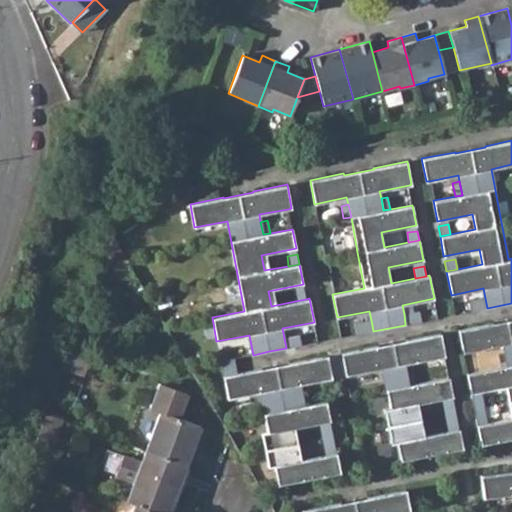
[(293,291),(295,301),(306,299),(304,289),(293,291)]
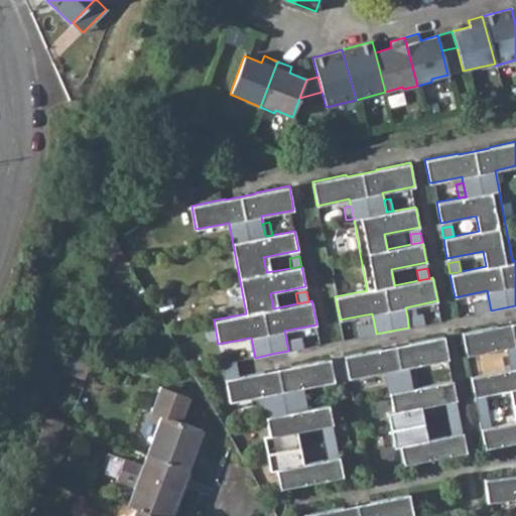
[(473,303),(475,314),(491,310),(489,300),(473,303)]
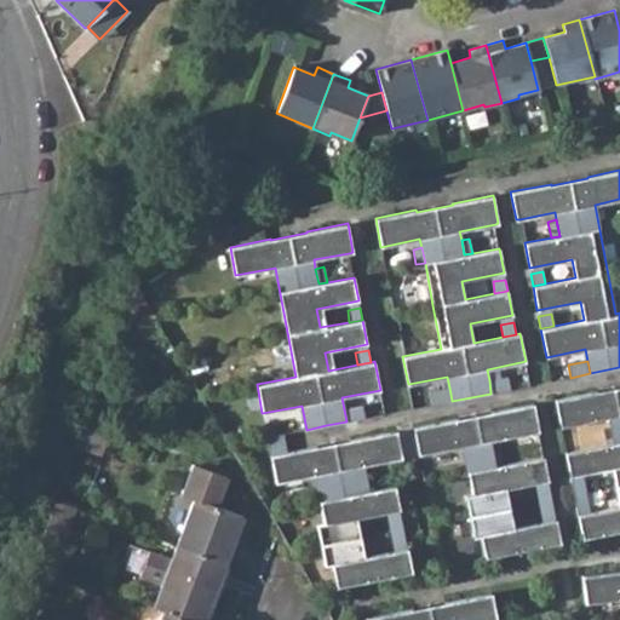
[(489,380),(491,394),(511,389),(509,377),(489,380)]
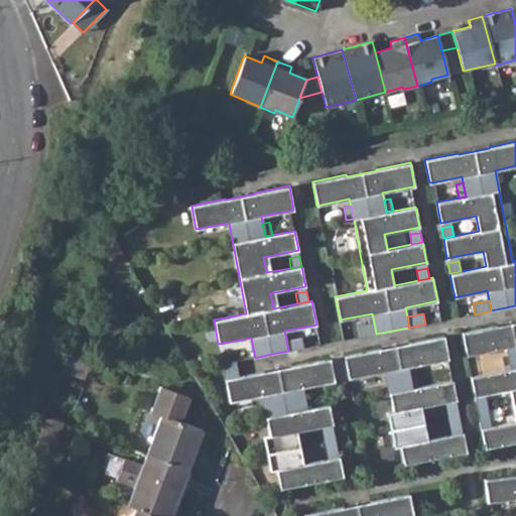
[(358,326),(360,337),(376,334),(374,323),(358,326)]
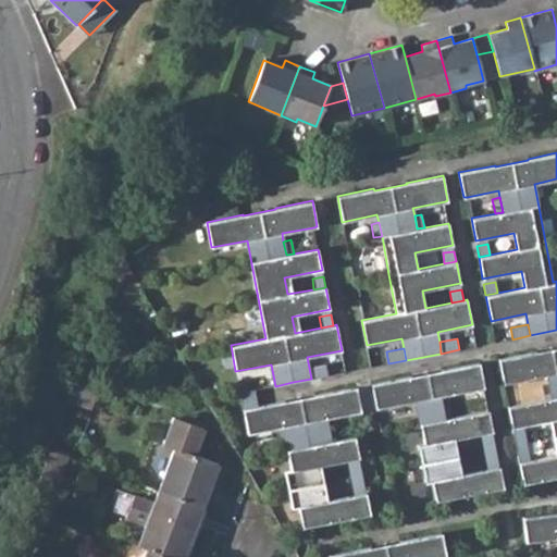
[(535,350),(498,358),(503,383),(547,374),(549,382),(552,397),(545,398),(508,406),(512,426),(549,419),(556,453),(556,454),(519,461),(523,483),(556,475),(556,348),(536,353),(535,350)]
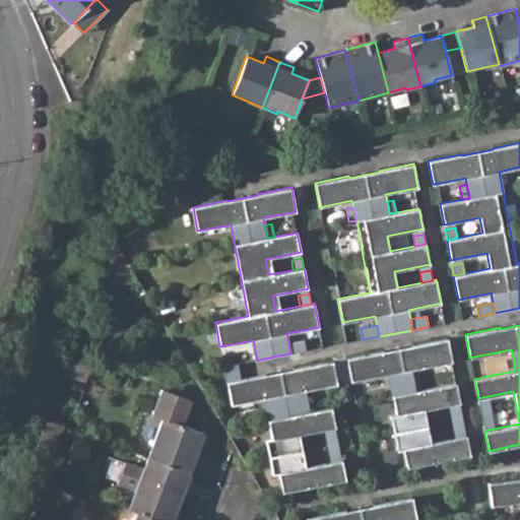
[(384,350),(346,359),(348,369),(350,380),(350,381),(388,373),(396,413),(390,414),(397,450),(403,448),(406,467),(469,455),(466,435),(430,442),(424,409),(460,402),(456,383),(420,389),(414,391),(411,377),(410,369),(451,361),(447,338),(411,345),(412,346),(384,351),(384,350)]
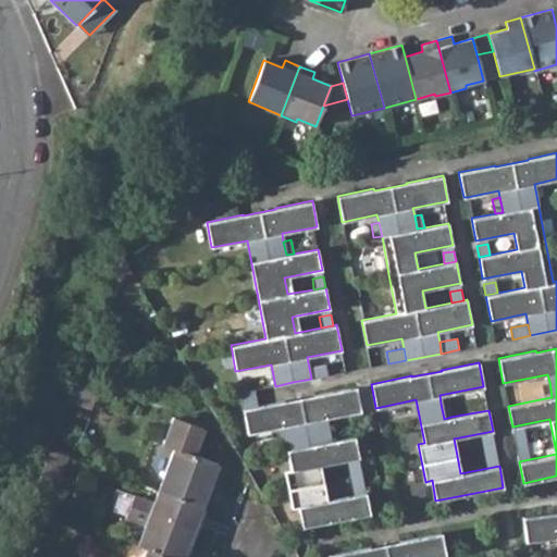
[(309,368),(311,379),(329,375),(326,364),(309,368)]
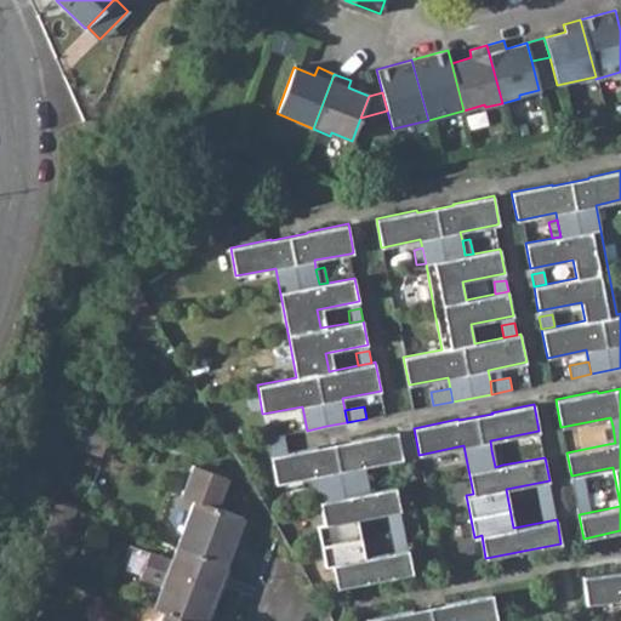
[(605,428),(608,444),(615,443),(613,426),(605,428)]
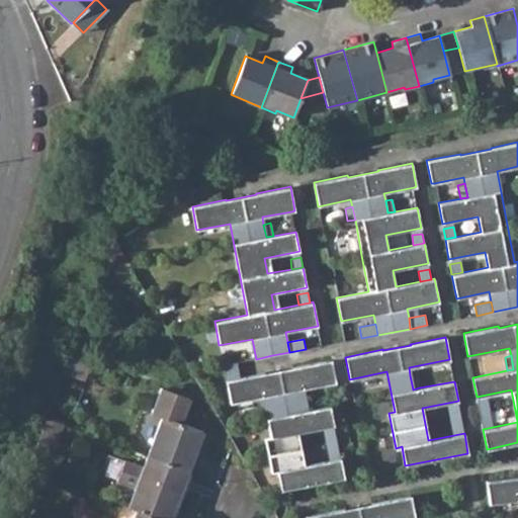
[(69,374),(82,378),(88,362),(76,357),(69,374)]
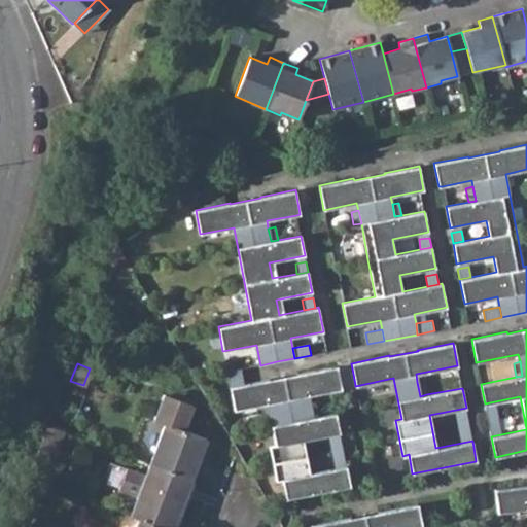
[(337,365),(339,377),(353,374),(351,363),(337,365)]
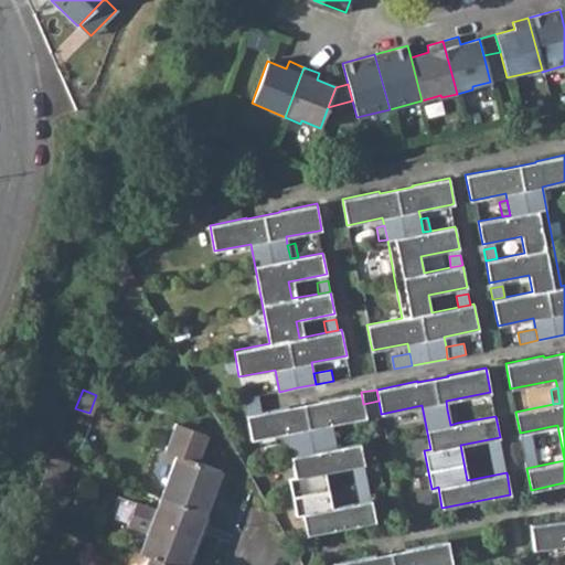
[(262,411),(246,414),(251,439),(287,433),(290,456),(295,476),(288,478),(292,496),(296,515),(302,514),(306,534),(375,521),(371,499),(332,507),(329,489),(326,471),(364,464),(360,443),(336,448),(331,424),(366,417),(366,416),(363,404),(361,392),(319,400),(319,402),(304,405),(289,407),(289,406),(262,411)]
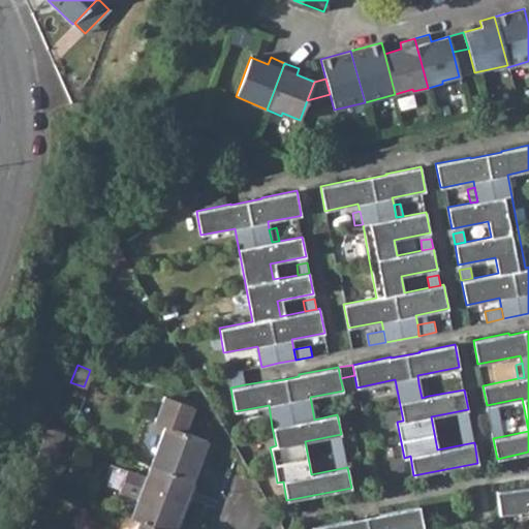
[(227,372),(230,387),(245,384),(242,370),(227,372)]
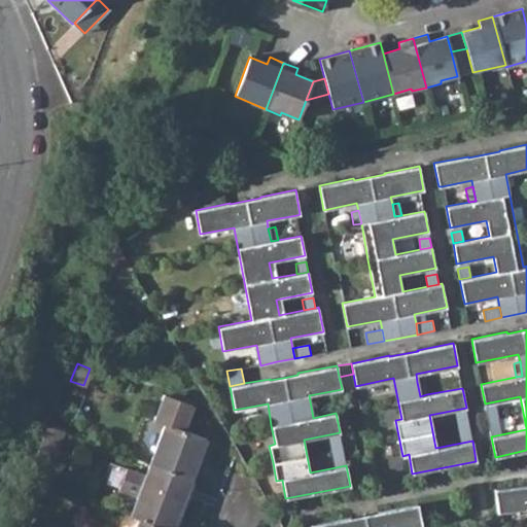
[(339,377),(342,388),(355,385),(353,374),(339,377)]
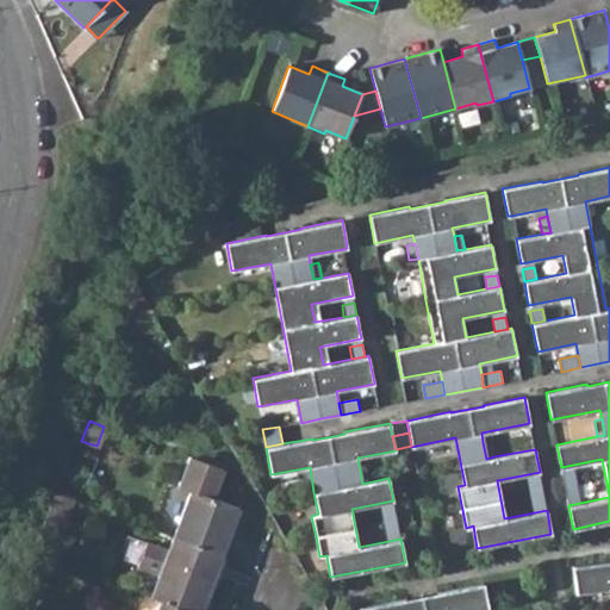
[(483,442),(486,459),(493,456),(490,441),(483,442)]
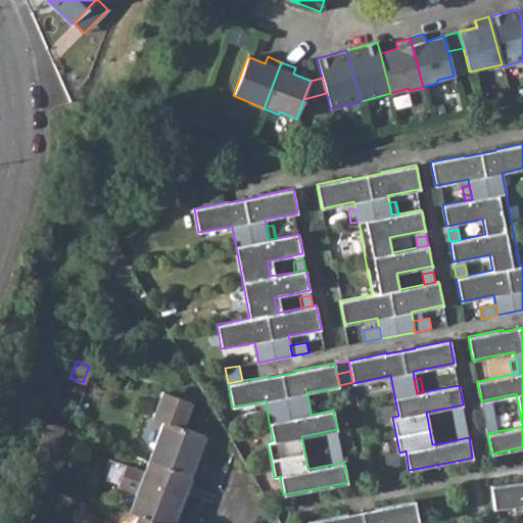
[(163,421),(148,461),(189,476),(205,434),(183,426),(192,402),(163,391),(153,417),(163,421)]
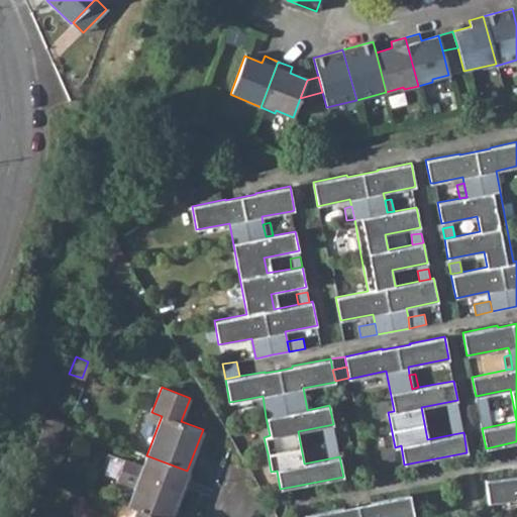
[(477,402),(479,412),(489,410),(487,400),(477,402)]
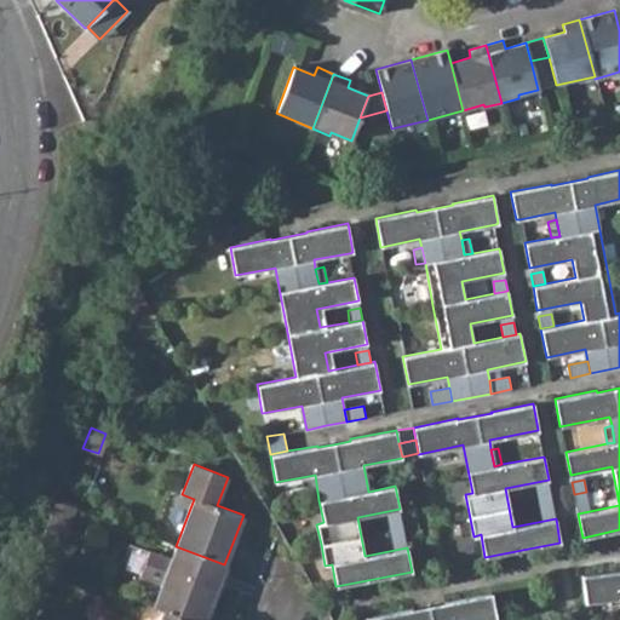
[(537,491),(539,501),(552,499),(550,487),(537,491)]
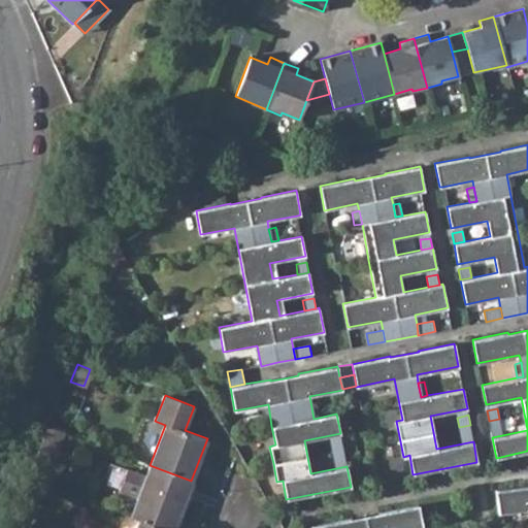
[(489,421),(491,431),(501,429),(499,419),(489,421)]
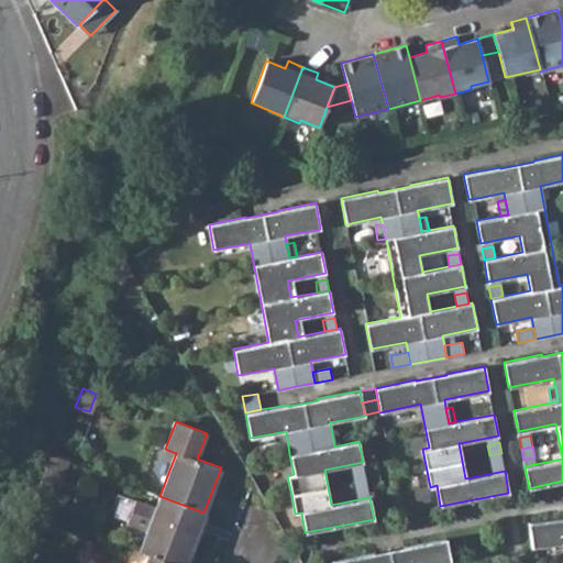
[(489,455),(492,466),(503,464),(501,453),(489,455)]
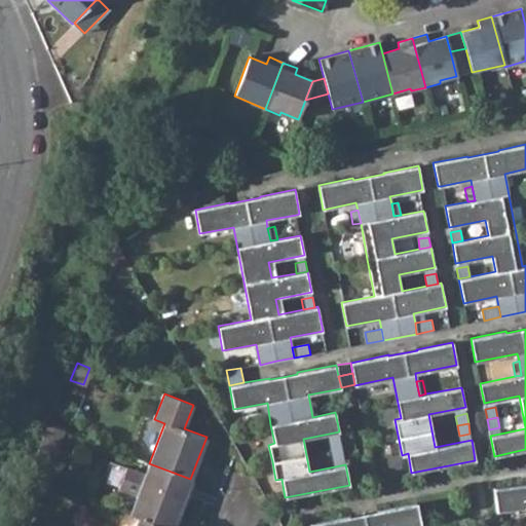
[(330,440),(332,450),(342,448),(340,438),(330,440)]
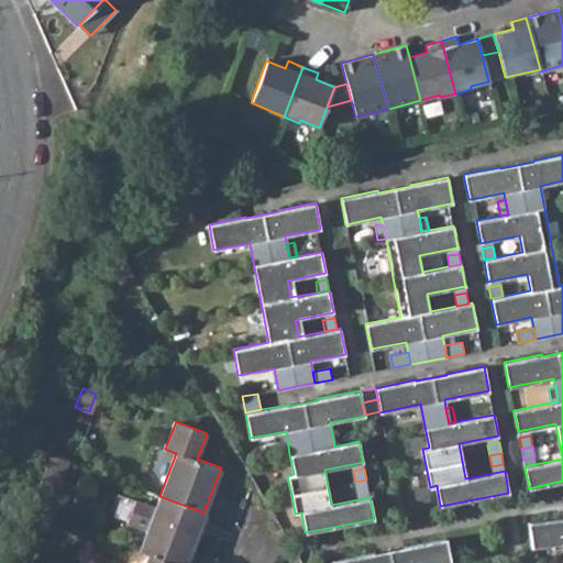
[(355,482),(357,493),(368,490),(366,479),(355,482)]
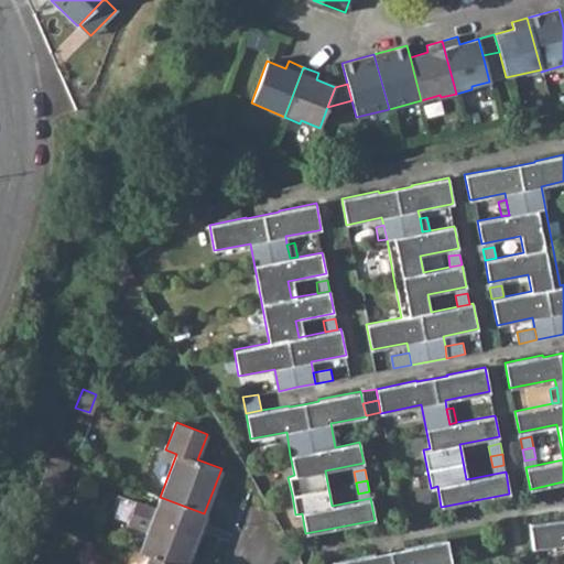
[(149,554),(173,563),(184,563),(204,513),(160,497),(155,509),(137,501),(128,523),(148,531),(140,552),(149,554)]
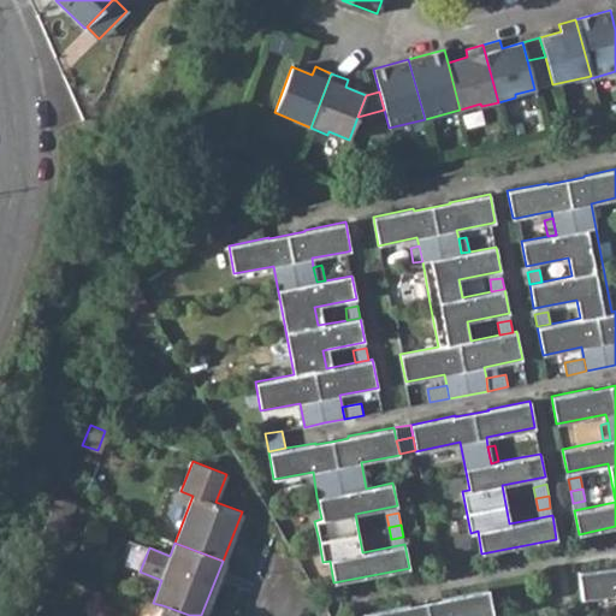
[(615,615),(615,564),(578,570),(582,598),(615,593),(615,615)]
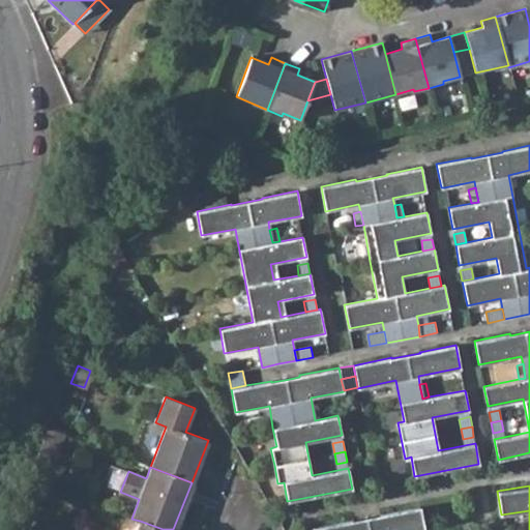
[(420,505),(313,527),(313,529),(420,529),(424,529),(420,505)]
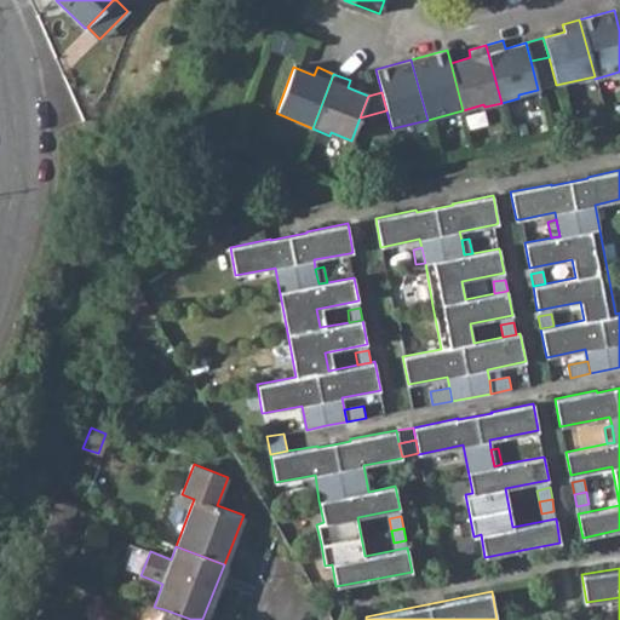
[(190,619),(164,609),(159,619),(190,619)]
